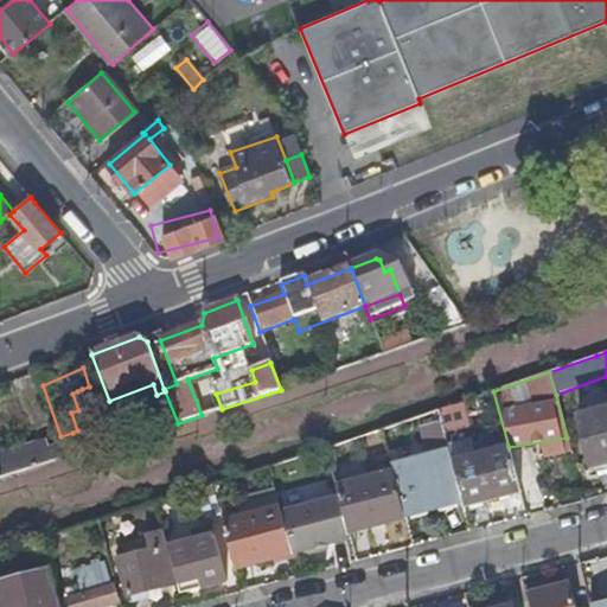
[(103,421),(115,416),(109,401),(98,406),(103,421)]
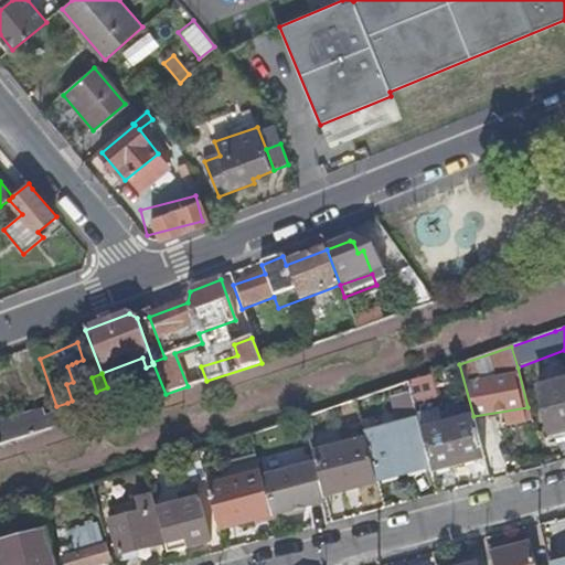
[(429,390),(426,375),(407,382),(411,393),(411,395),(429,390)]
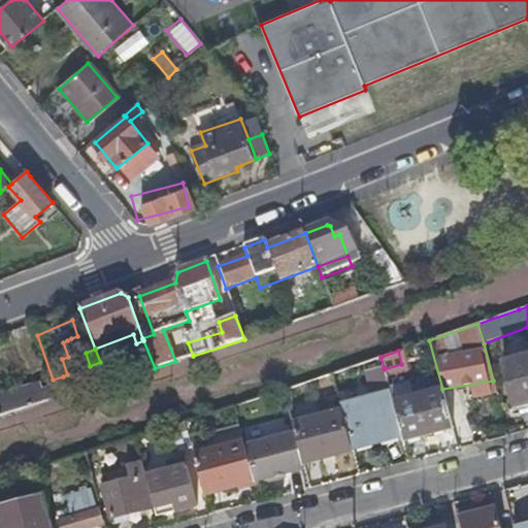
[(527,357),(501,364),(514,406),(527,402),(527,357)]
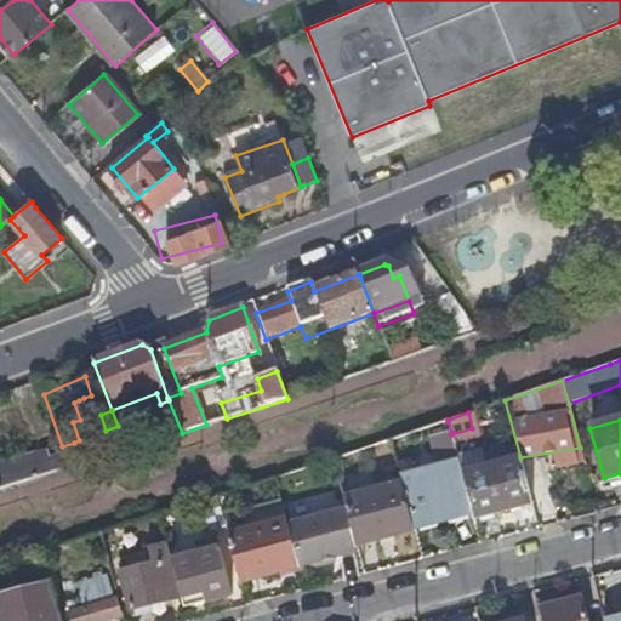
[(473,512),(462,473),(451,434),(451,432),(432,437),(439,465),(400,476),(402,480),(414,528),(473,512)]
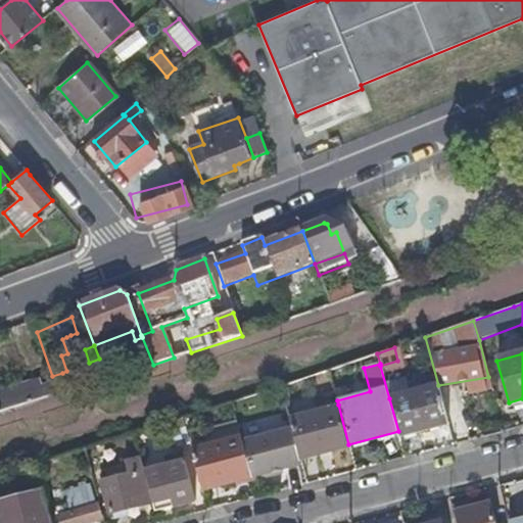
[(56,385),(59,394),(68,391),(65,382),(62,373),(52,376),(56,385)]
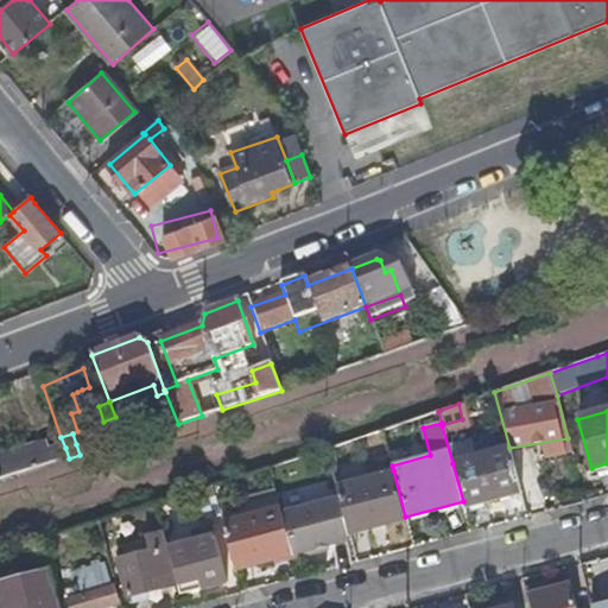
[(80,455),(101,448),(99,437),(76,444),(80,455)]
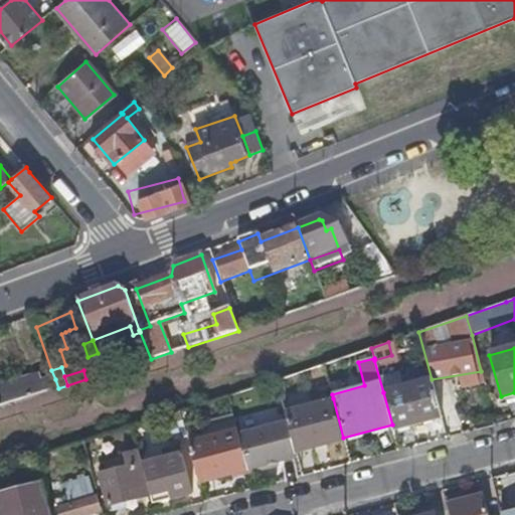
[(385,391),(405,386),(401,371),(381,377),(385,391)]
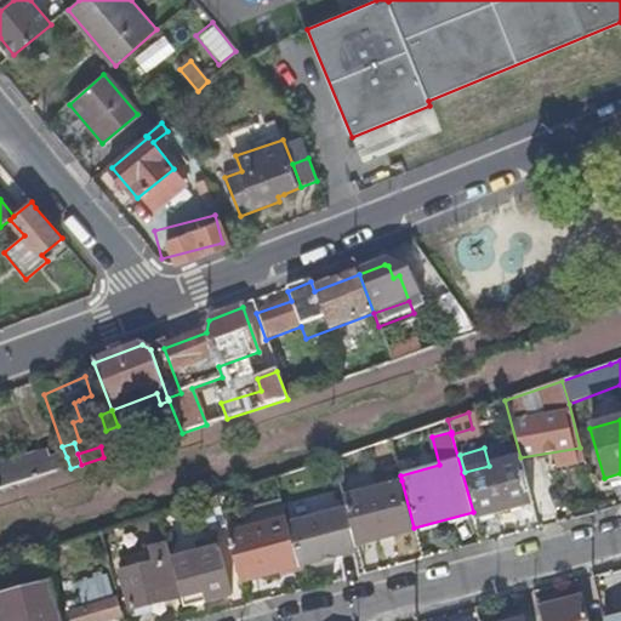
[(52,451),(0,467),(0,482),(5,489),(12,486),(70,468),(67,457),(56,461),(52,451)]
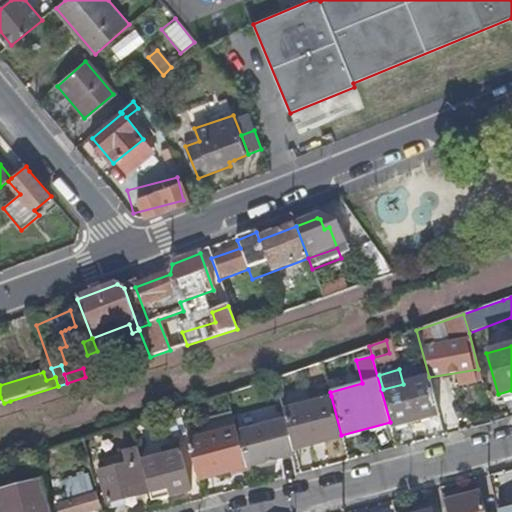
[(410,424),(439,416),(429,377),(403,384),(383,389),(381,390),(390,422),(391,428),(392,429),(410,424)]
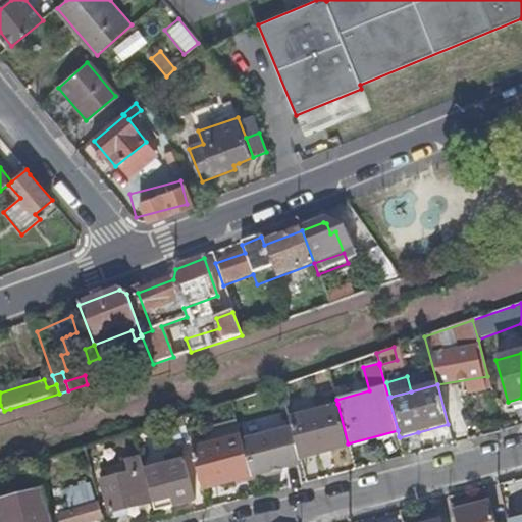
[(521,398),(508,402),(512,405),(516,406),(521,404),(521,398)]
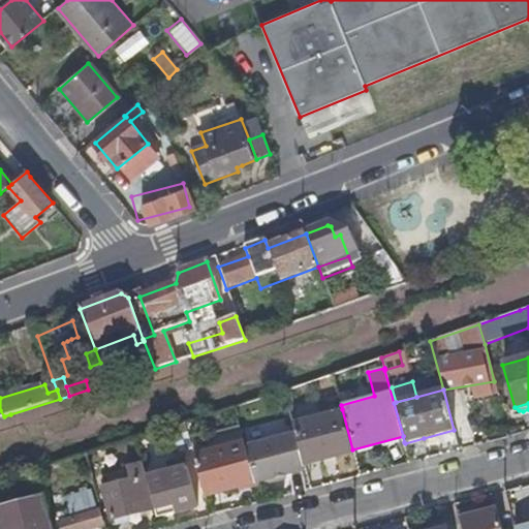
[(333,458),(353,452),(352,449),(342,409),(292,423),(294,430),(303,460),(332,453),(333,458)]
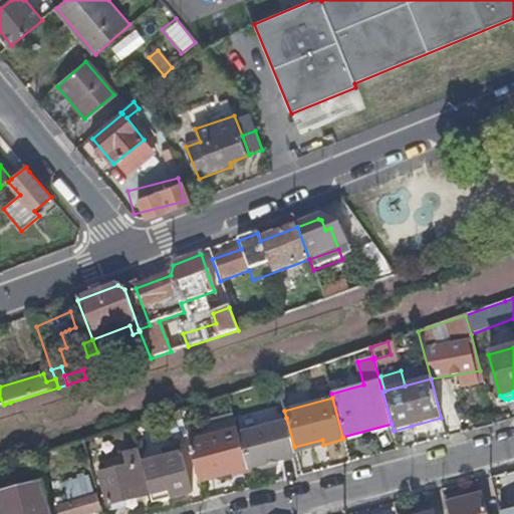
[(170,441),(187,437),(180,412),(163,417),(170,441)]
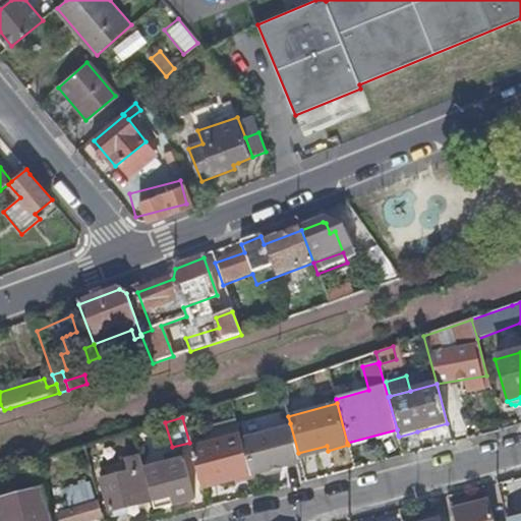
[(250,476),(301,463),(298,453),(290,423),(240,437),(250,476)]
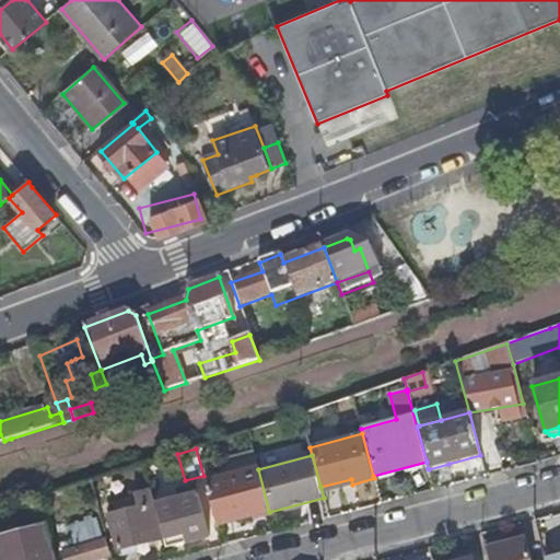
[(374,478),(375,481),(428,468),(427,462),(373,476),(374,478)]
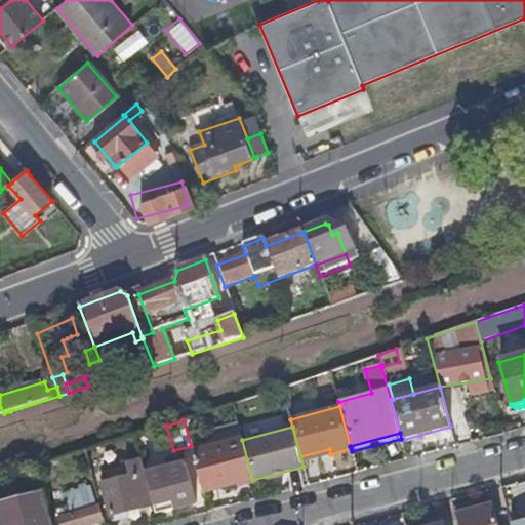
[(402,440),(402,443),(420,439),(420,435),(402,440)]
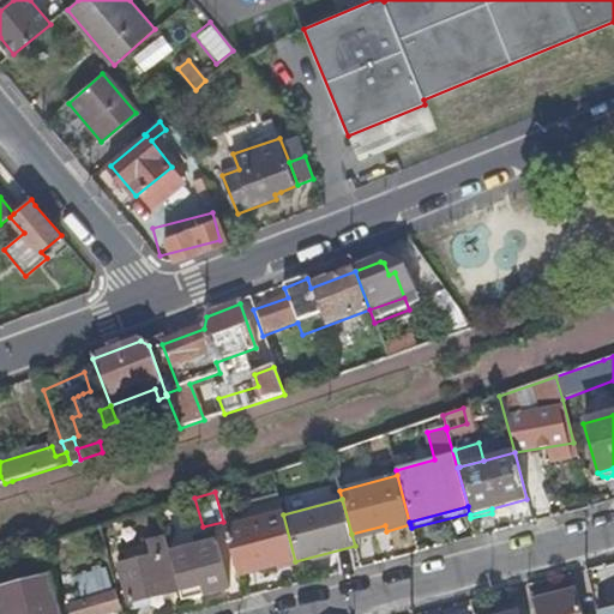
[(238,577),(295,561),(283,515),(226,531),(238,577)]
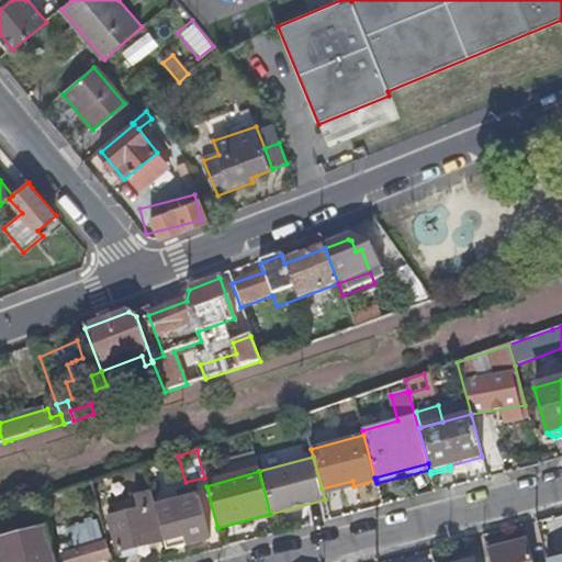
[(165,541),(156,508),(152,491),(137,495),(142,510),(110,519),(120,554),(165,541)]
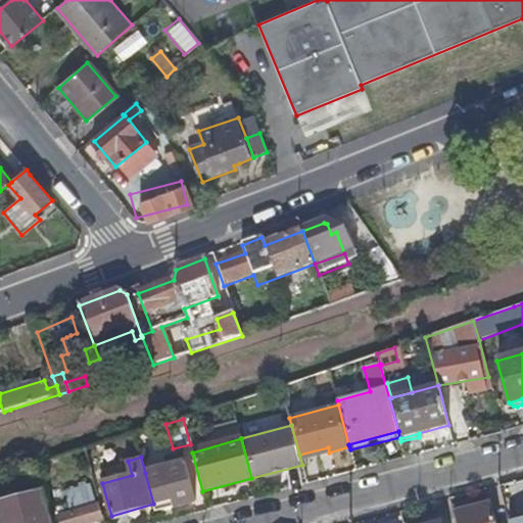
[(153,504),(154,509),(171,505),(173,511),(180,509),(179,503),(196,497),(187,462),(184,462),(182,458),(168,461),(169,467),(145,473),(153,504)]
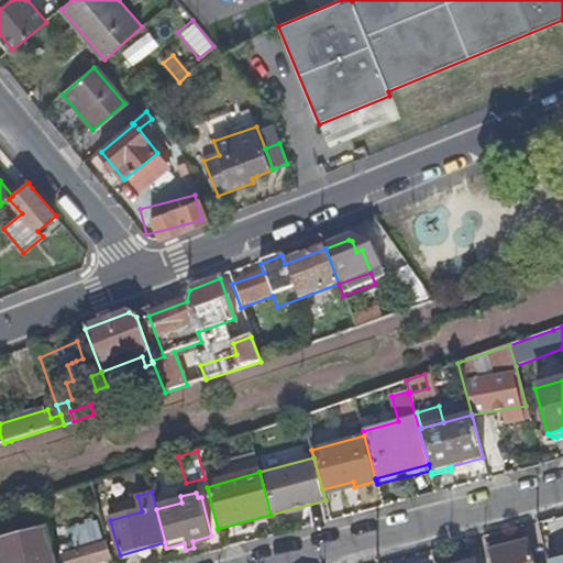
[(0,562),(56,562),(56,560),(47,529),(0,541),(0,562)]
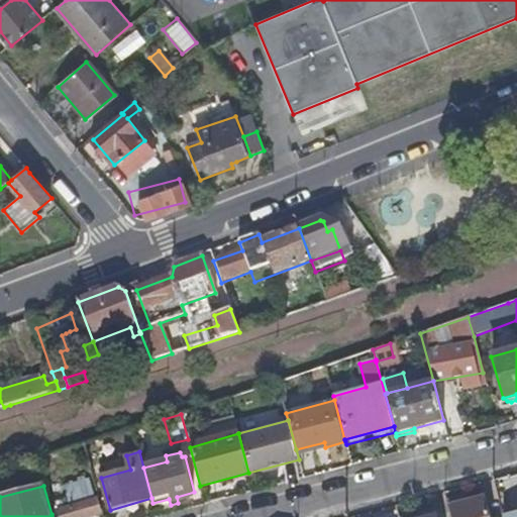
[(470,496),(447,502),(450,516),(492,516),(487,496),(476,499),(471,500),(470,496)]
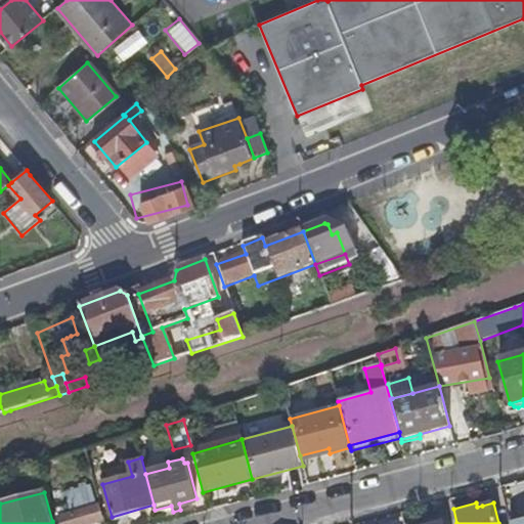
[(52,523),(100,523),(104,523),(100,508),(52,521),(52,523)]
